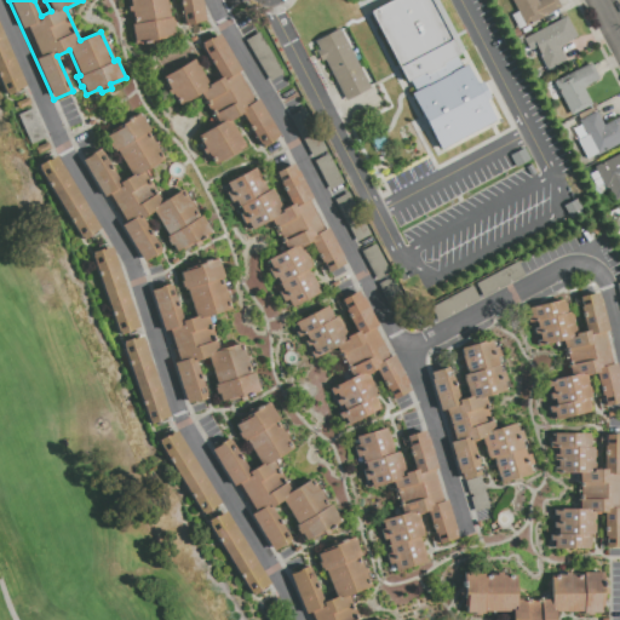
[(201,0),(206,22),(184,26),(178,0),(166,0),(170,17),(171,16),(174,36),(133,44),(130,24),(133,24),(132,11),(128,12),(127,6),(131,6),(130,0),(201,0)]
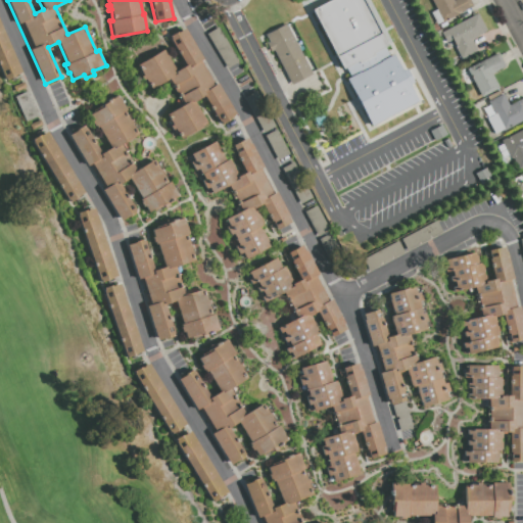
[(329,0),(363,0),(387,45),(385,47),(390,56),(392,54),(401,72),(406,68),(414,83),(410,86),(419,103),(372,129),(345,80),(350,78),(345,68),(342,70),(311,9),(329,0)]
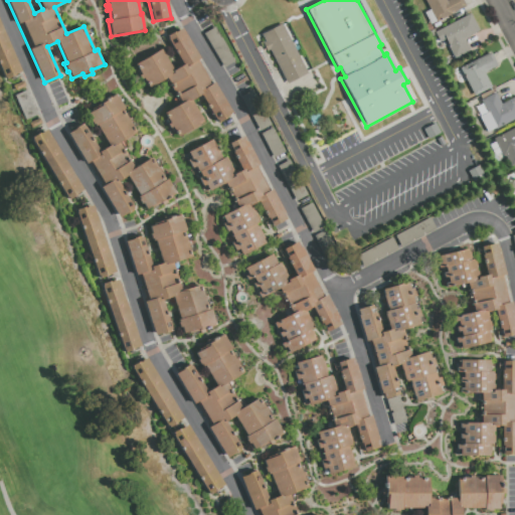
[(462,0),(466,6),(430,24),(423,12),(430,9),(424,0),(462,0)]
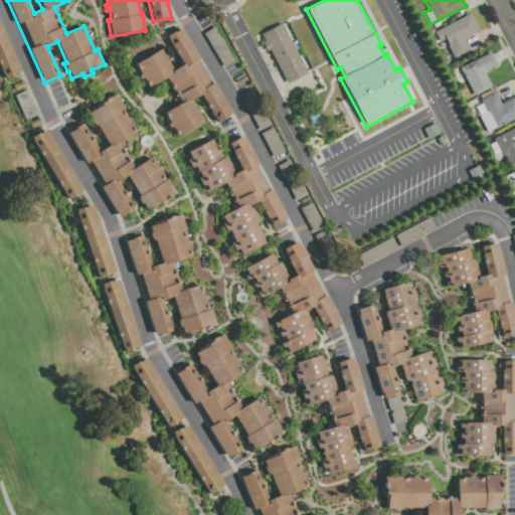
[(470,14),(479,31),(465,39),(471,50),(455,58),(445,39),(439,42),(434,32),(470,14)]
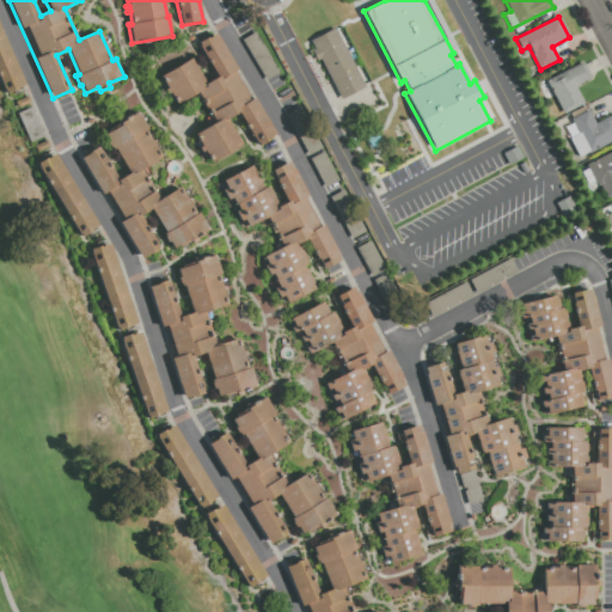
[(0,80),(0,23),(26,85),(6,95),(0,80)]
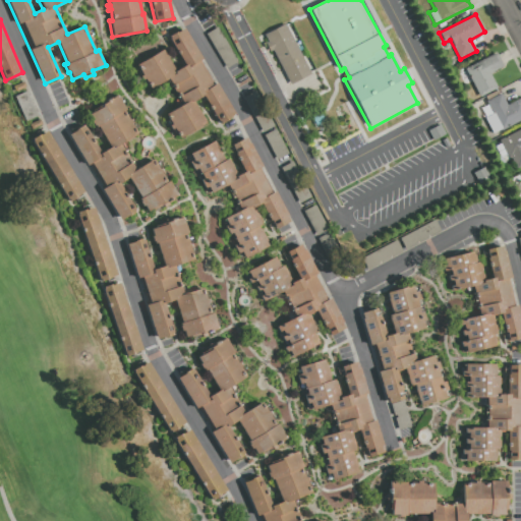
[(285,24),(311,74),(291,84),(273,50),(270,52),(265,43),(268,41),(265,35),(285,24)]
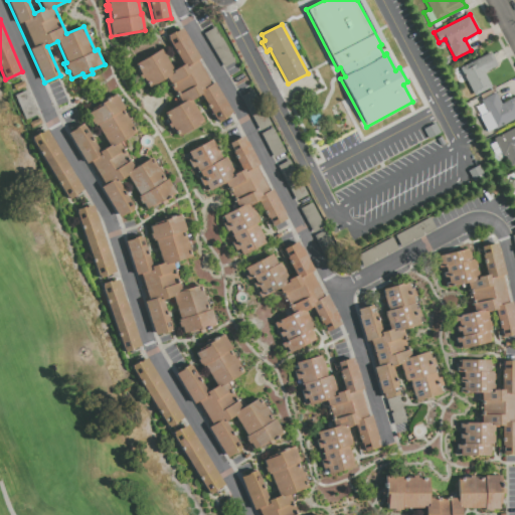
[(180,27),(199,58),(197,59),(211,83),(213,82),(231,112),(214,123),(204,107),(206,106),(199,96),(191,101),(203,122),(178,137),(172,127),(170,128),(167,125),(170,123),(164,113),(180,103),(171,89),(169,90),(167,87),(170,84),(166,78),(149,89),(142,77),(141,78),(138,75),(140,74),(135,64),(161,49),(173,69),(183,64),(166,36),(180,27)]
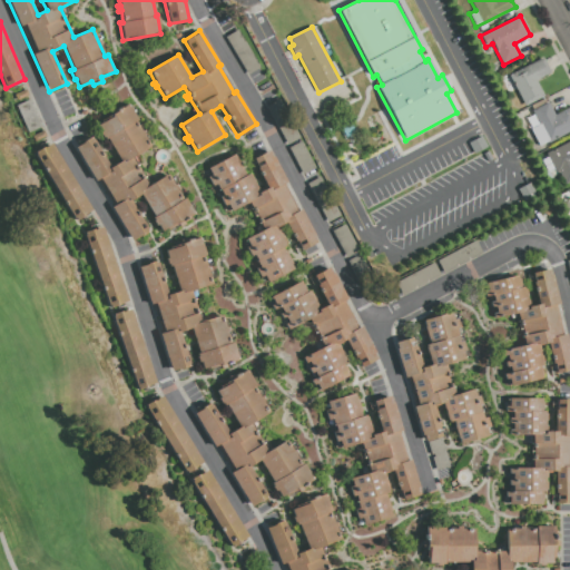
[(225,37),(237,30),(259,67),(247,75),(225,37)]
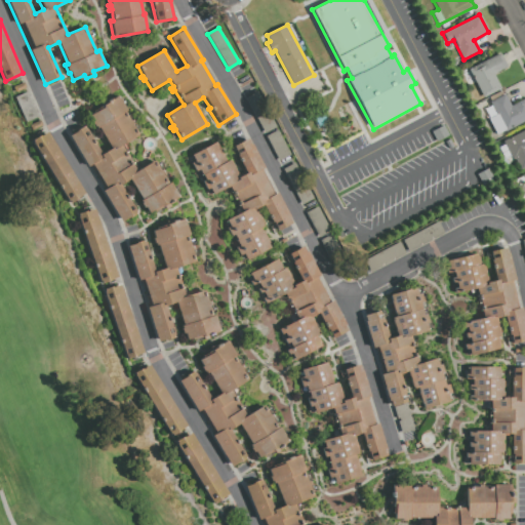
[(499,52),(507,67),(493,74),(500,89),(483,98),(468,69),(499,52)]
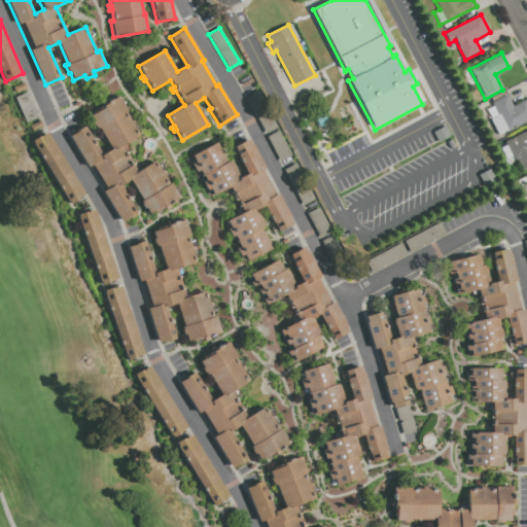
[(13,88),(24,83),(26,89),(15,93),(13,88)]
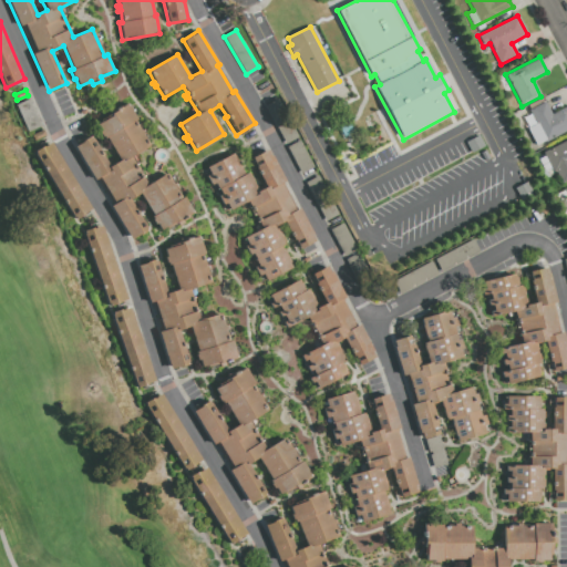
[(286,144),(266,106),(278,100),(298,137),(286,144)]
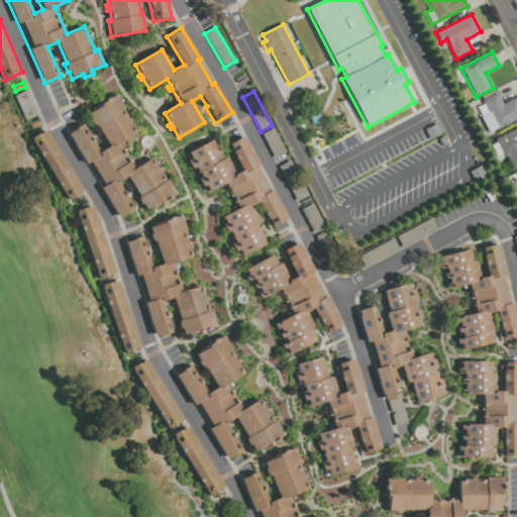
[(516,101),(515,97),(501,104),(496,93),(481,100),(488,113),(480,116),(488,132),(516,118),(516,101)]
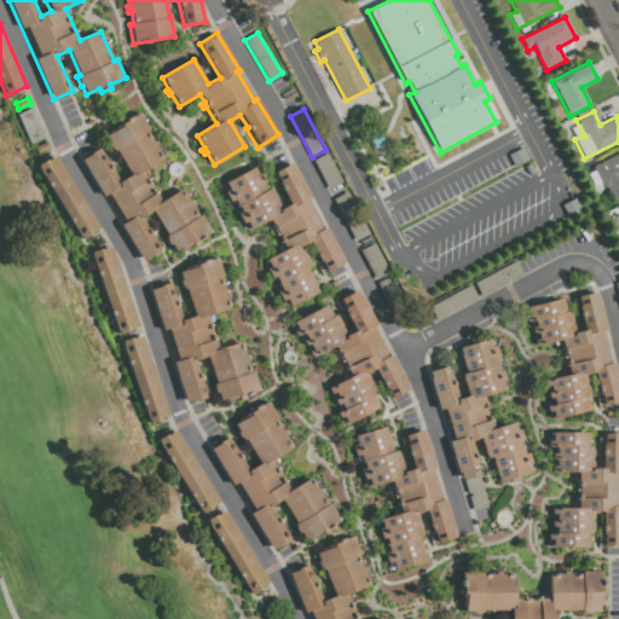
[(140,113),(150,129),(148,131),(165,158),(145,169),(162,201),(185,187),(201,215),(203,213),(214,232),(201,239),(202,243),(194,248),(191,244),(181,250),(180,248),(175,252),(171,244),(169,246),(165,237),(167,236),(154,212),(144,218),(163,250),(142,264),(81,158),(102,148),(121,180),(127,177),(104,137),(120,127),(119,125),(140,113)]
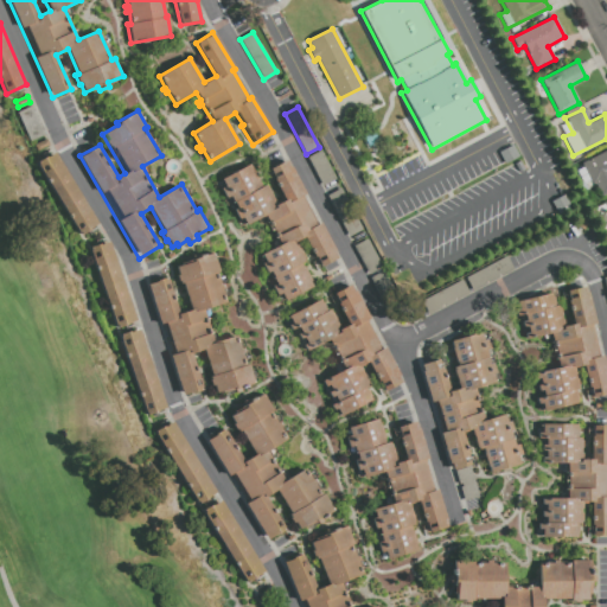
[(33,145),(46,139),(50,145),(37,151),(33,145)]
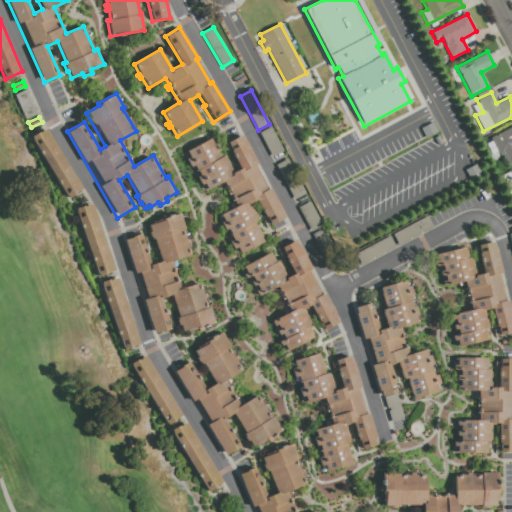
[(432,122),(437,132),(426,138),(421,128),(432,122)]
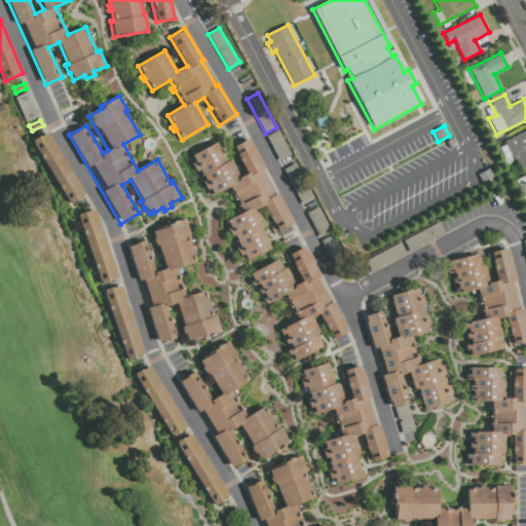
[(525,128),(503,141),(519,171),(525,165),(525,128)]
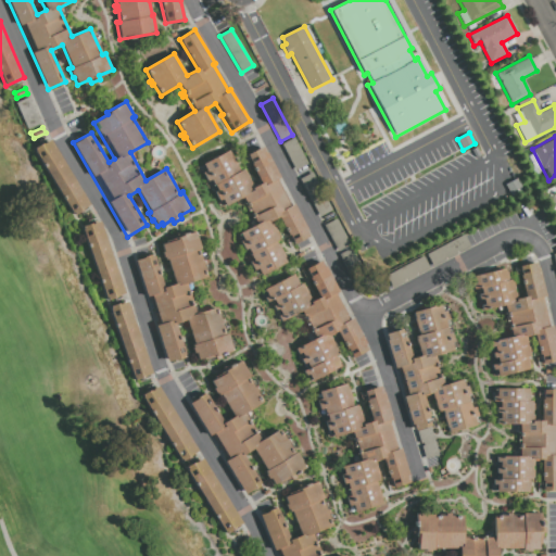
[(281,144),(293,138),(306,164),(294,169),(281,144)]
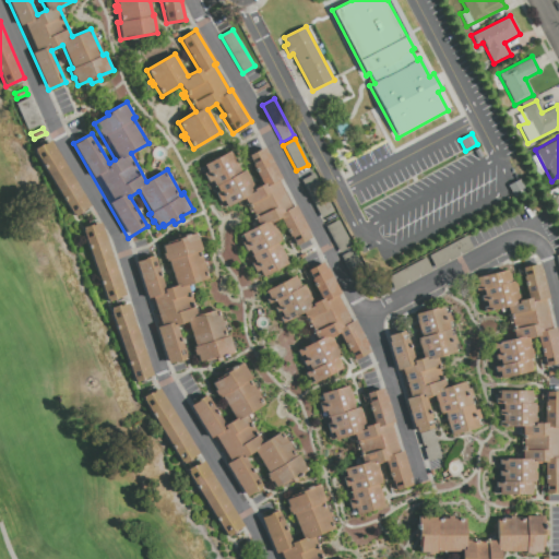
[(34,151),(50,140),(91,206),(73,216),(34,151)]
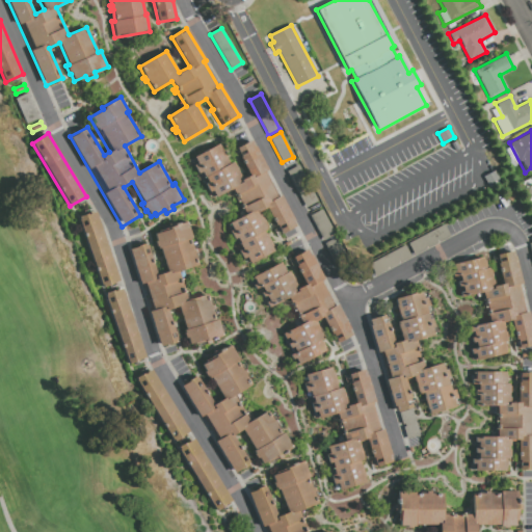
[(251,140),(267,169),(265,171),(278,196),(281,195),(296,224),(280,234),(266,208),(259,211),(268,229),(265,230),(276,249),(249,264),(246,258),(243,260),(239,250),(242,248),(237,238),(234,239),(230,232),(233,230),(229,223),(244,214),(231,188),(212,198),(209,191),(211,190),(202,173),(196,175),(192,166),(195,165),(191,158),(220,142),(231,163),(234,161),(242,178),(248,175),(235,149),(251,140)]
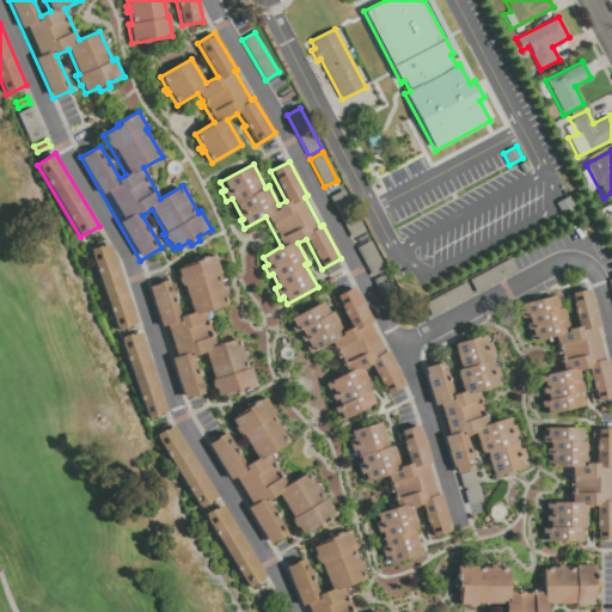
[(330,197),(343,190),(361,224),(348,231),(330,197)]
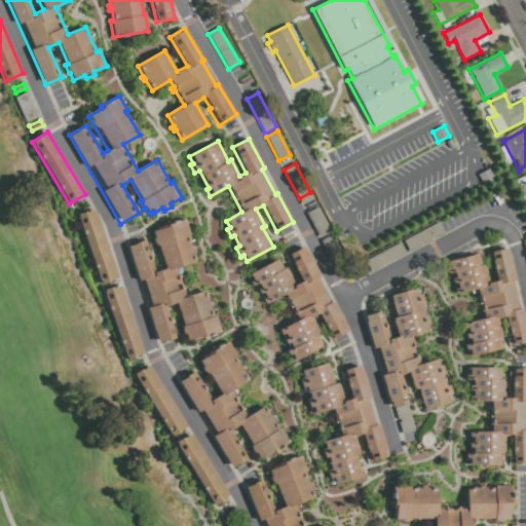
[(478,175),(489,168),(493,177),(482,182),(478,175)]
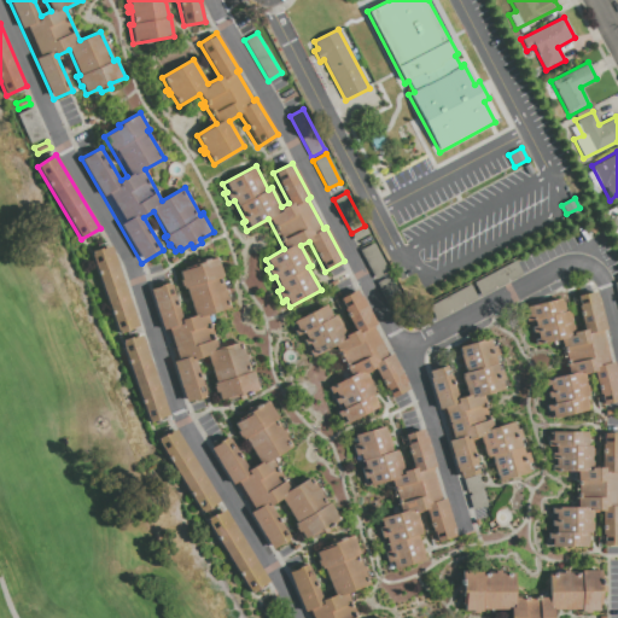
[(593,223),(598,227),(594,234),(588,231),(593,223)]
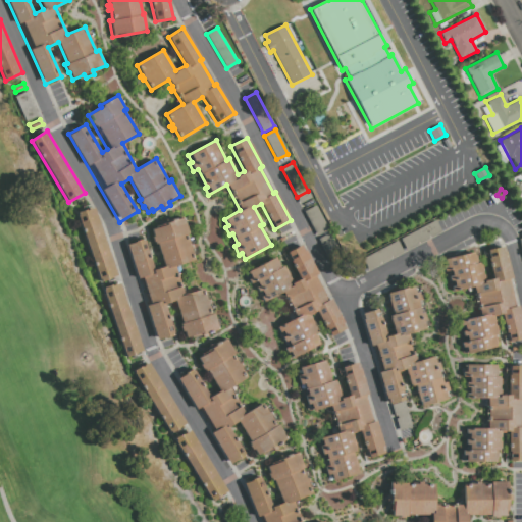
[(304,211),(315,205),(328,229),(317,236),(304,211)]
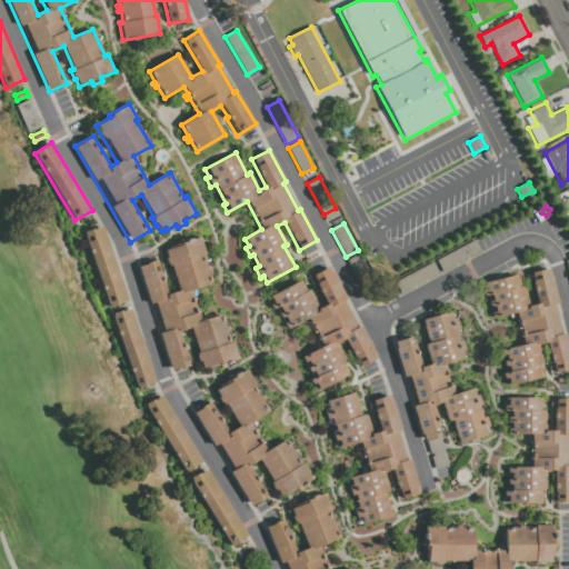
[(83,232),(103,226),(128,300),(108,307),(83,232)]
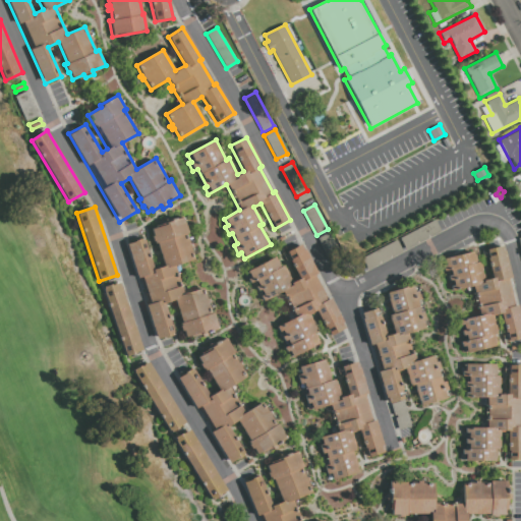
[(184,217),(189,233),(186,234),(194,259),(175,266),(184,293),(203,288),(211,313),(214,312),(219,329),(190,338),(190,336),(185,338),(183,332),(182,332),(180,326),(183,325),(175,299),(165,303),(175,334),(156,340),(146,305),(150,304),(141,278),(136,279),(126,243),(145,238),(155,269),(163,267),(151,229),(165,225),(164,223),(184,217)]
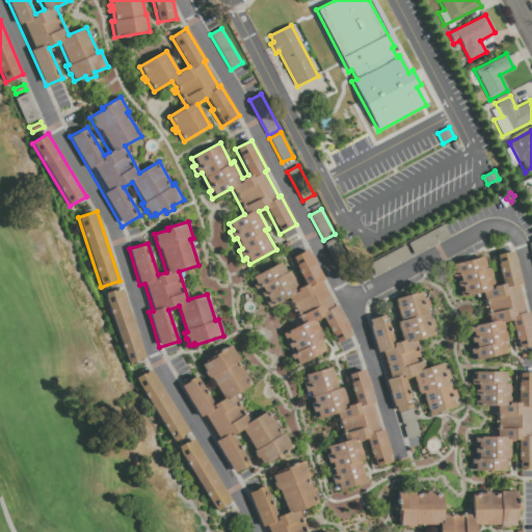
[(444,224),(450,237),(415,256),(407,243),(444,224)]
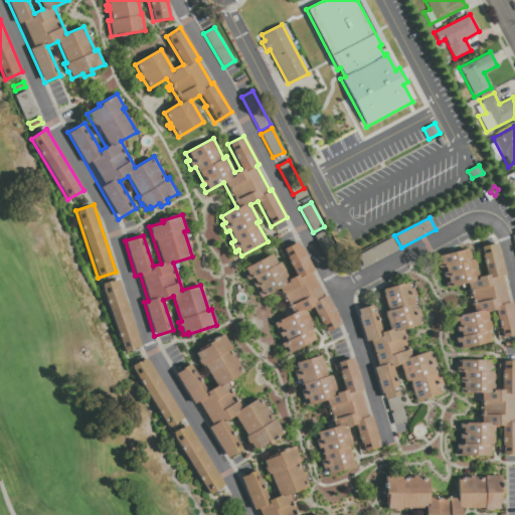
[(315,235),(326,229),(336,249),(325,255),(315,235)]
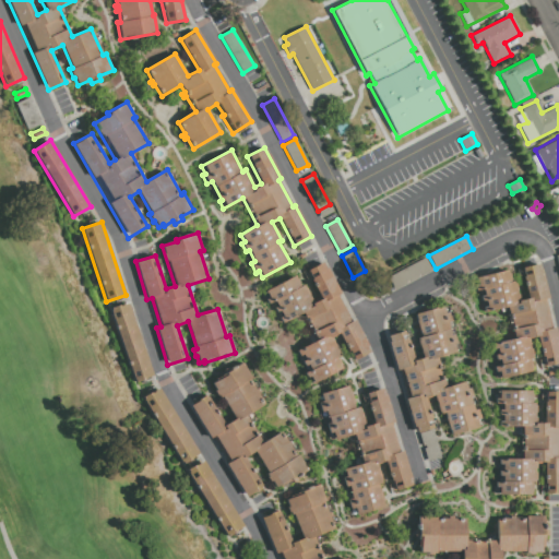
[(426,257),(432,270),(394,290),(388,277),(426,257)]
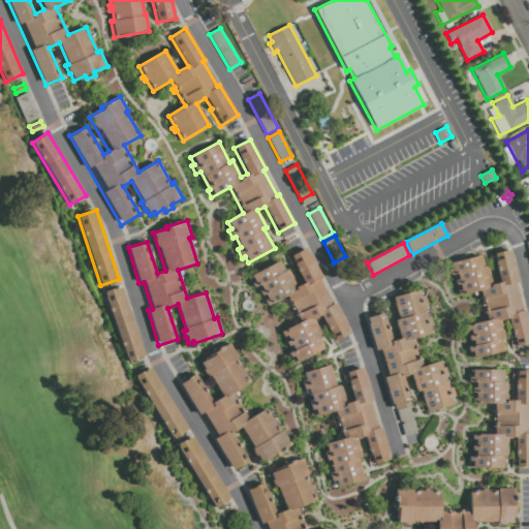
[(306,248),(321,277),(318,279),(332,305),(335,303),(350,332),(335,340),(321,315),(314,318),(329,345),(297,363),(293,356),(290,358),(287,353),(293,349),(291,345),(288,346),(285,342),(288,341),(285,336),(283,337),(280,332),(299,321),(285,296),(267,306),(263,301),(267,300),(265,294),(260,297),(258,291),(262,290),(259,284),(253,287),(251,283),(254,282),(250,276),(280,259),(285,271),(287,270),(297,286),(304,282),(294,266),(296,265),(291,256),(306,248)]
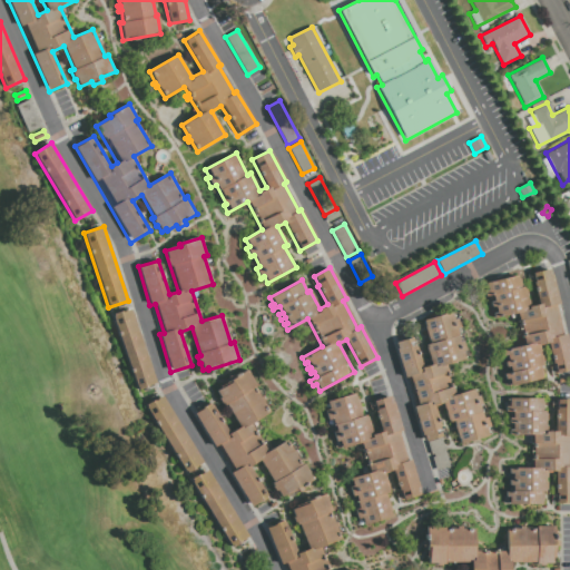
[(484,283),(521,275),(529,306),(539,303),(531,273),(550,268),(558,304),(556,305),(562,334),(566,334),(569,354),(569,370),(554,374),(548,343),(539,345),(543,365),(538,366),(542,381),(511,387),(504,362),(508,361),(507,355),(503,355),(501,351),(524,345),(517,314),(493,320),(492,313),(495,312),(494,307),(491,307),(490,302),(492,301),(491,296),(485,297),(483,292),(487,291),(484,283)]
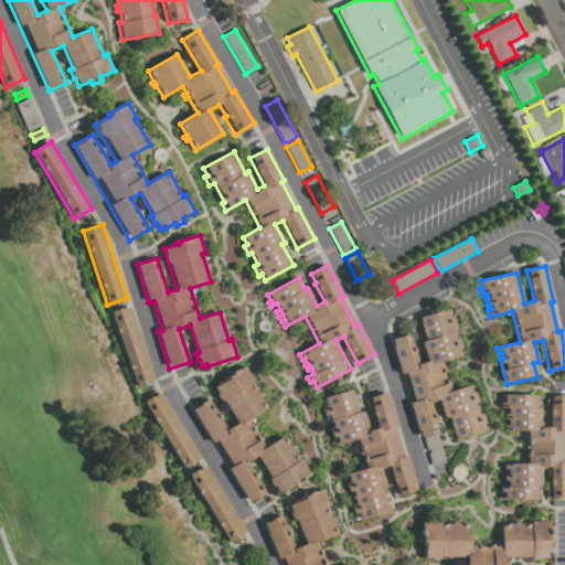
[(112,311),(130,306),(155,380),(136,386),(112,311)]
